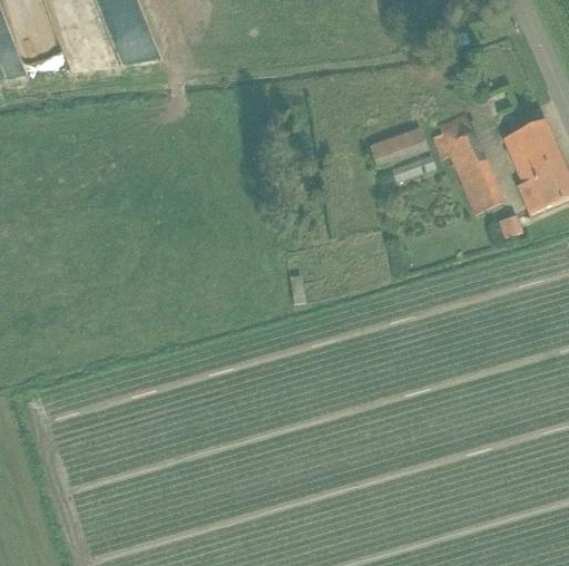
[(0,0),(0,83),(138,37),(125,0),(57,0),(35,8),(31,0),(0,0)]
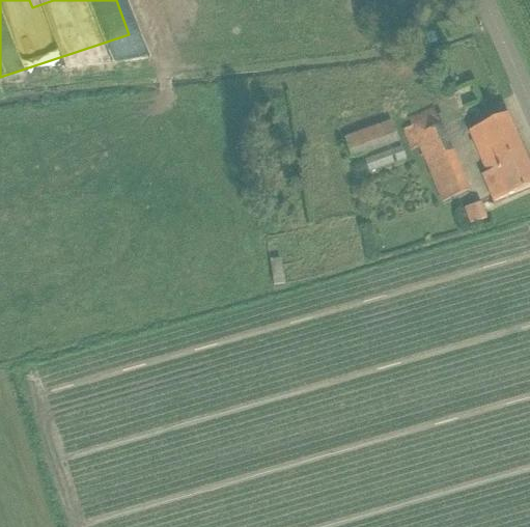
[(426,31),(429,40),(437,38),(434,29),(426,31)]
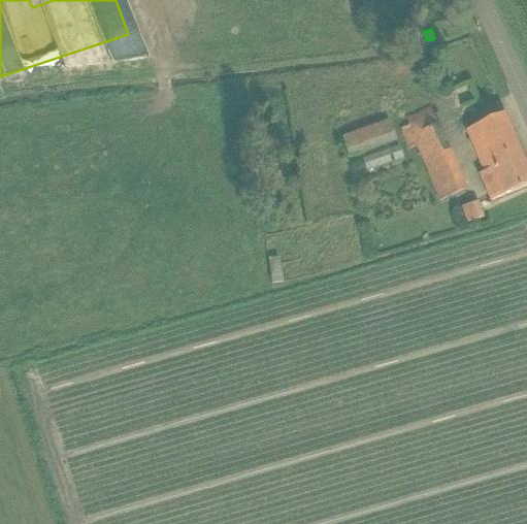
[(408,121),(400,124),(408,144),(417,141),(439,197),(466,186),(432,102),(405,113),(408,121)]
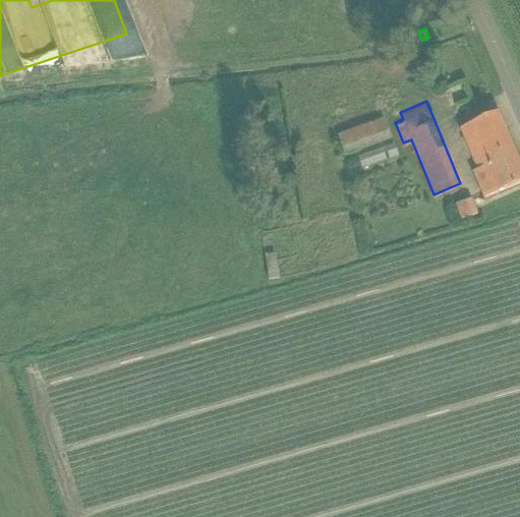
[(484,194),(519,179),(519,161),(498,108),(460,124),(477,166),(473,168),(484,194)]
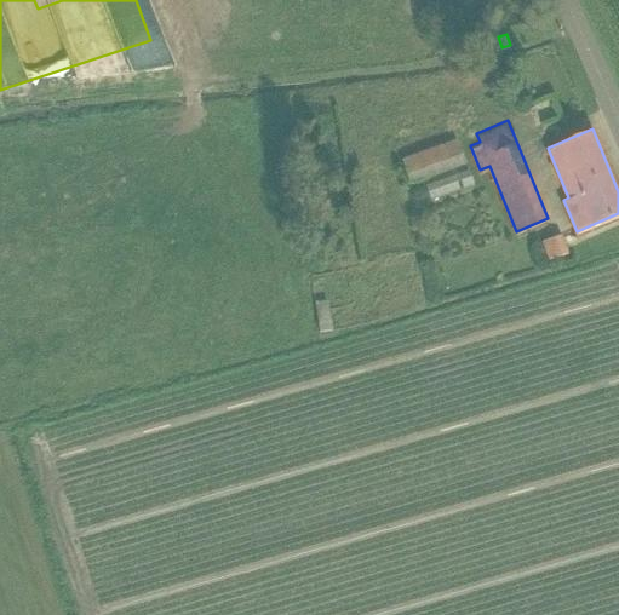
[(465,160),(457,137),(402,156),(411,182),(465,160)]
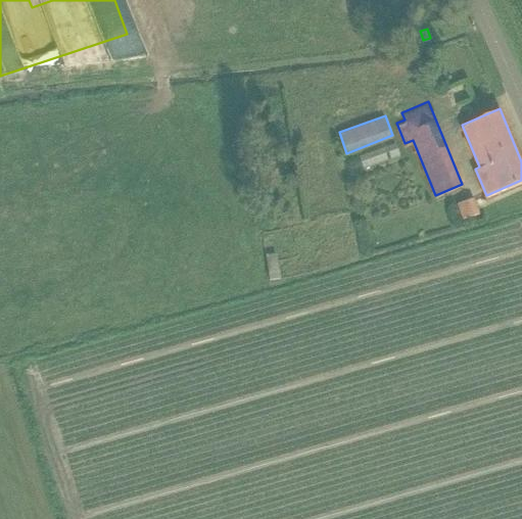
[(395,142),(360,155),(364,168),(399,155),(395,142)]
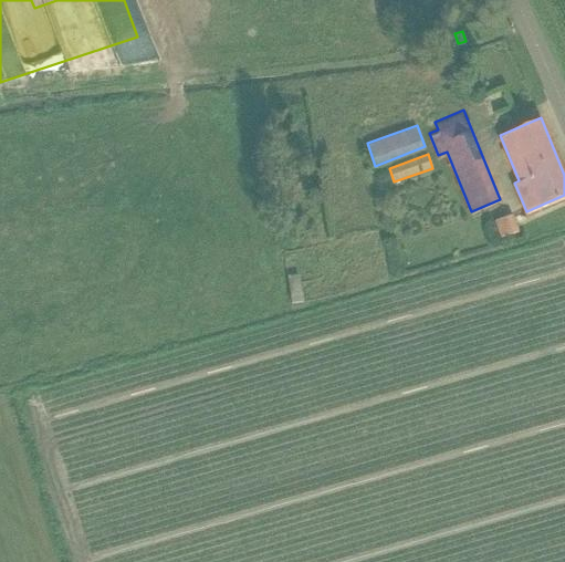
[(498,208),(481,214),(488,232),(503,227),(498,208)]
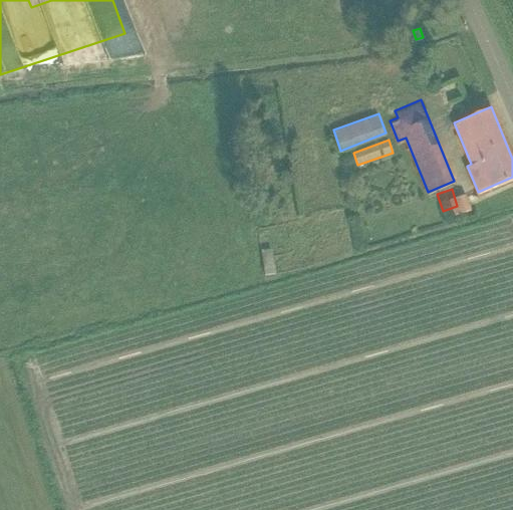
[(431,214),(441,212),(436,193),(427,196),(431,214)]
